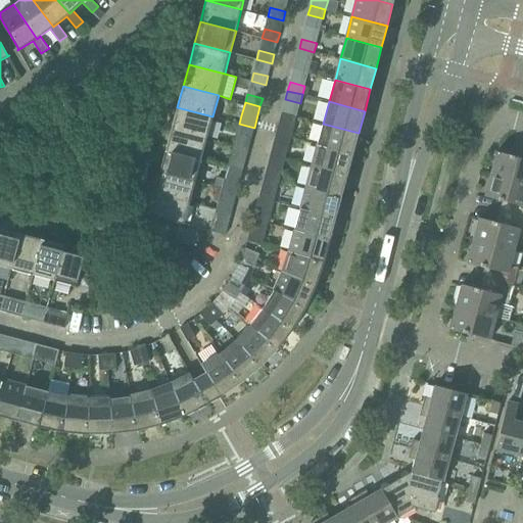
[(177,107),(172,129),(207,138),(212,116),(177,107)]
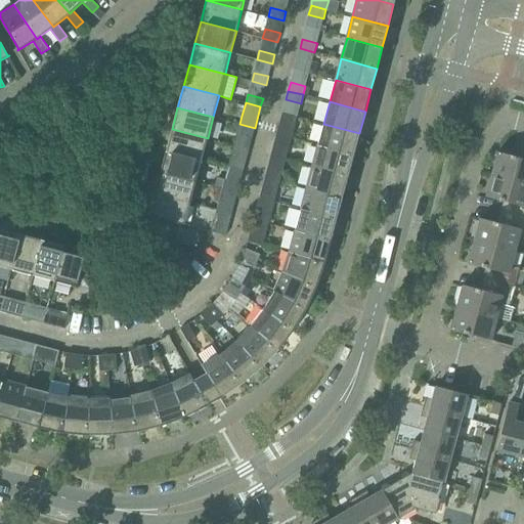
[(323,124),(318,145),(353,155),(359,133),(323,124)]
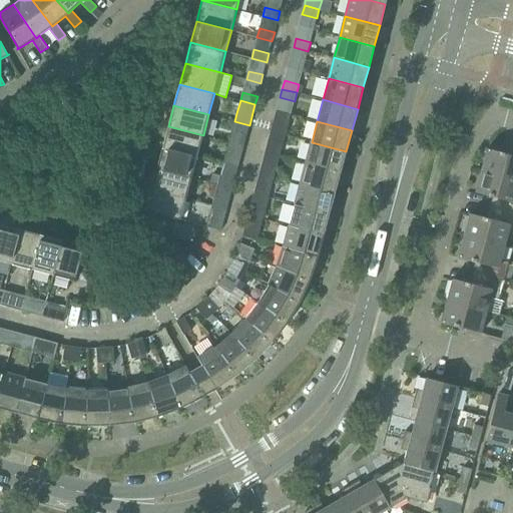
[(273,122),(271,131),(286,135),(288,126),(273,122)]
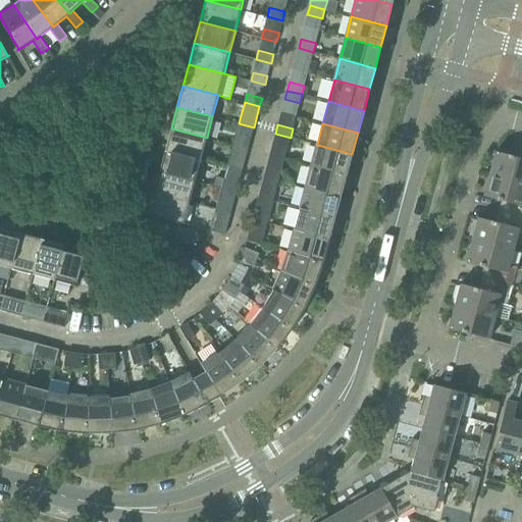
[(171,128),(165,150),(201,159),(207,138),(171,128)]
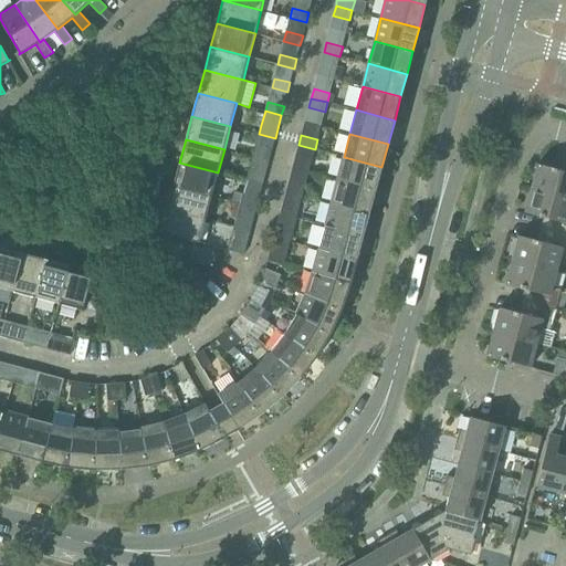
[(315,149),(299,145),(296,154),(312,158),(315,149)]
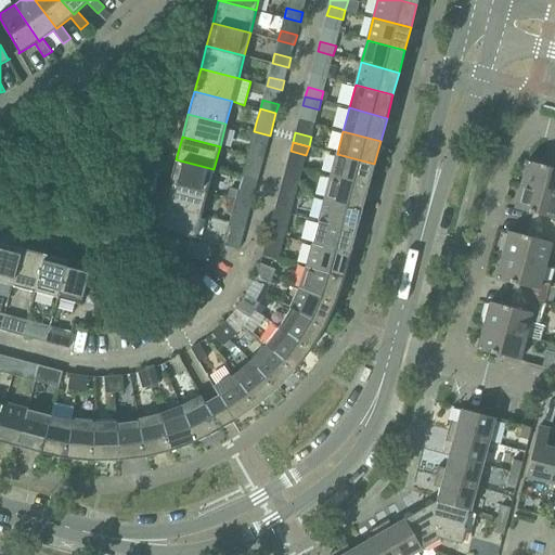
[(248,154),(263,158),(267,149),(250,144),(248,154)]
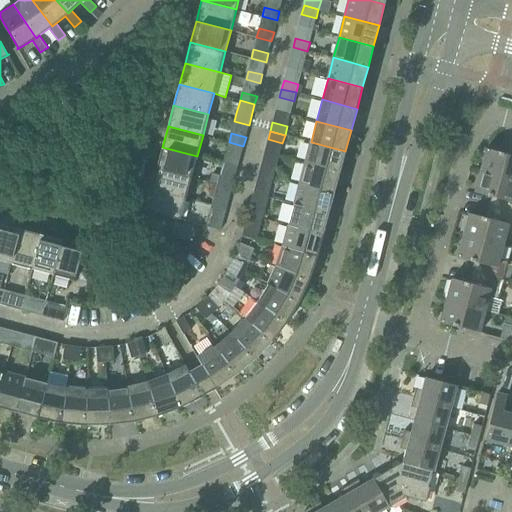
[(311,142),(305,162),(340,171),(345,151),(311,142)]
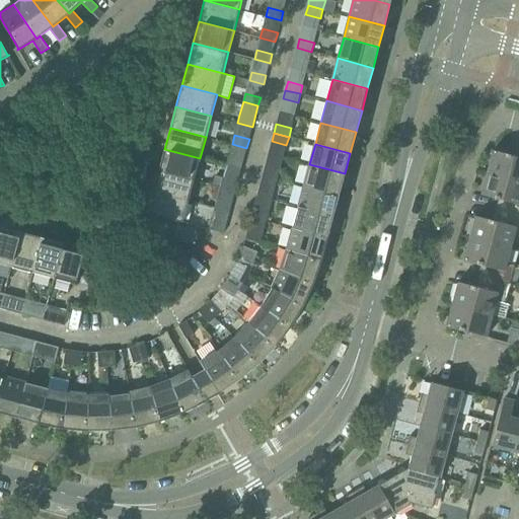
[(164,149),(159,170),(195,179),(200,158),(164,149)]
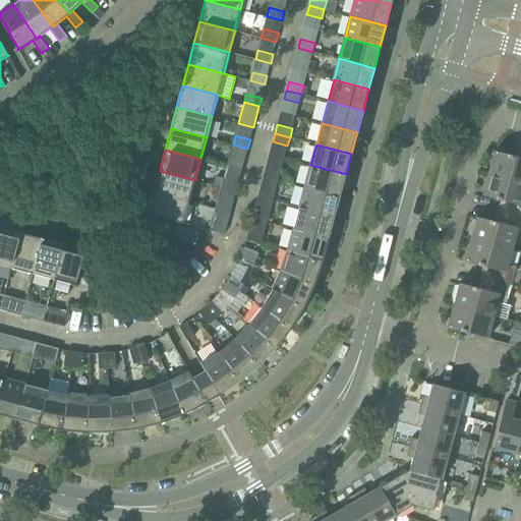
[(520,157),(495,151),(489,173),(520,181),(520,157)]
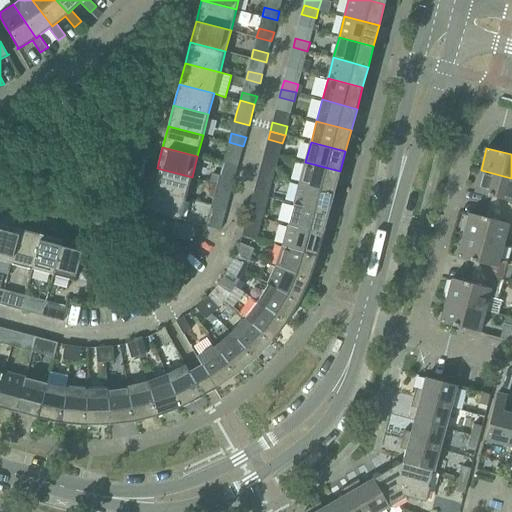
[(223,163),(238,167),(240,158),(225,154),(223,163)]
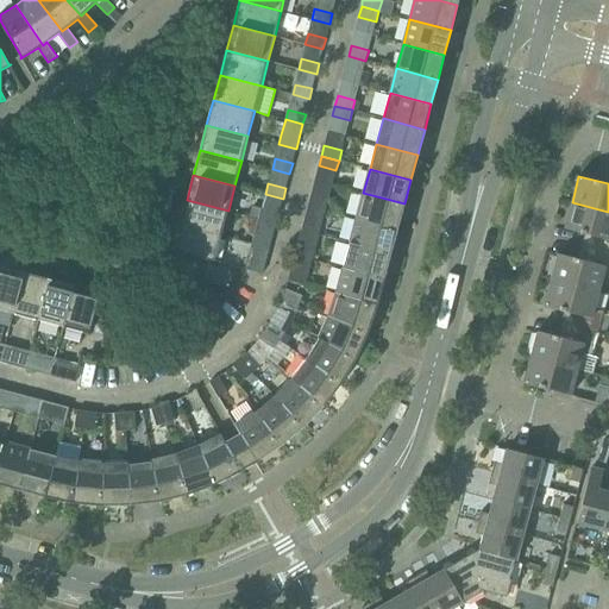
[(363,193),(357,218),(397,228),(405,203),(363,193)]
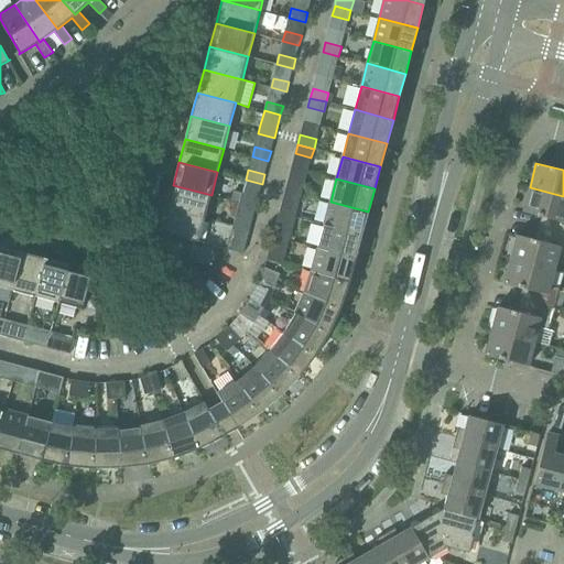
[(288,181),(285,190),(302,194),(304,184),(288,181)]
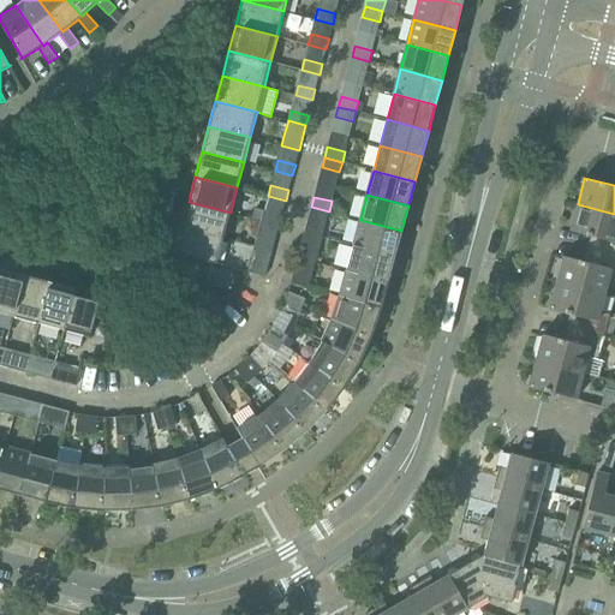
[(189,202),(181,227),(224,238),(231,213),(189,202)]
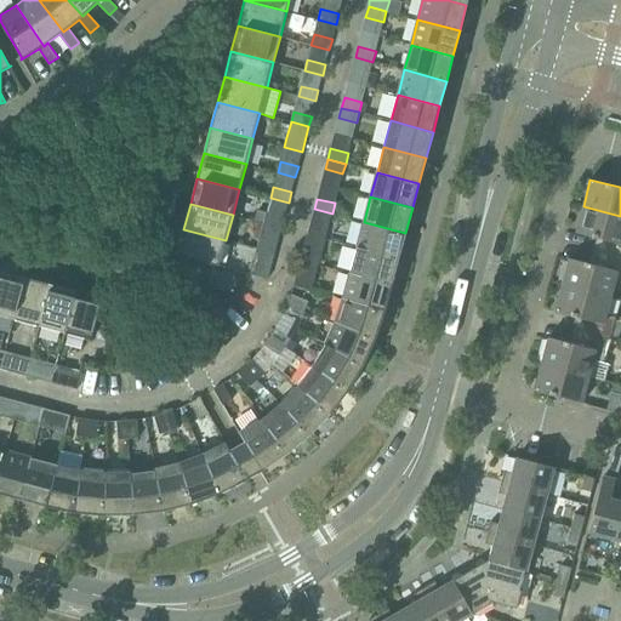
[(597,238),(593,251),(620,257),(620,216),(584,206),(576,233),(597,238)]
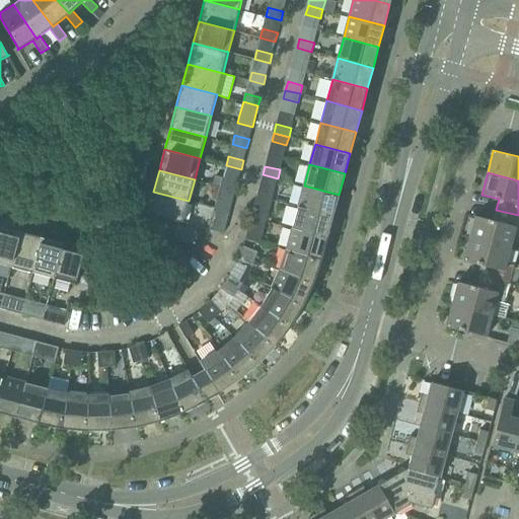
[(278,178),(263,174),(261,183),(275,188),(278,178)]
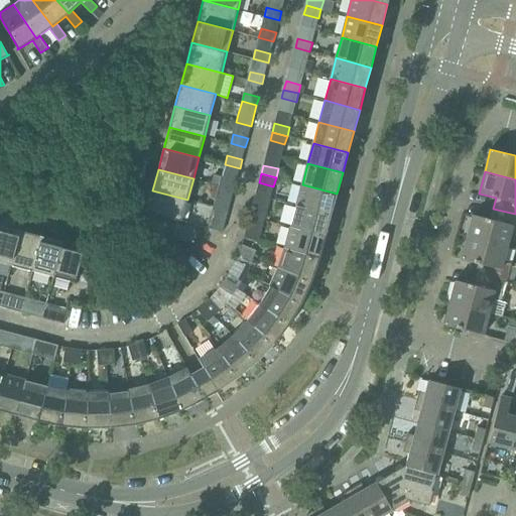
[(222,176),(219,185),(234,189),(236,180),(222,176)]
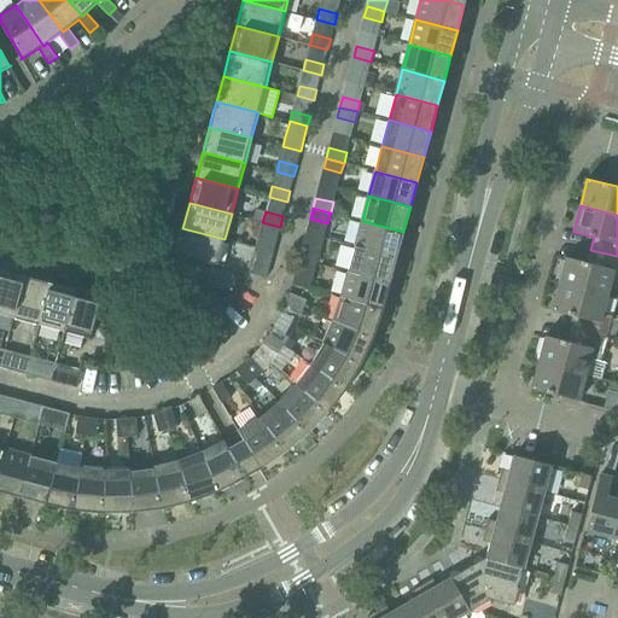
[(362,221),(355,246),(397,257),(403,232),(362,221)]
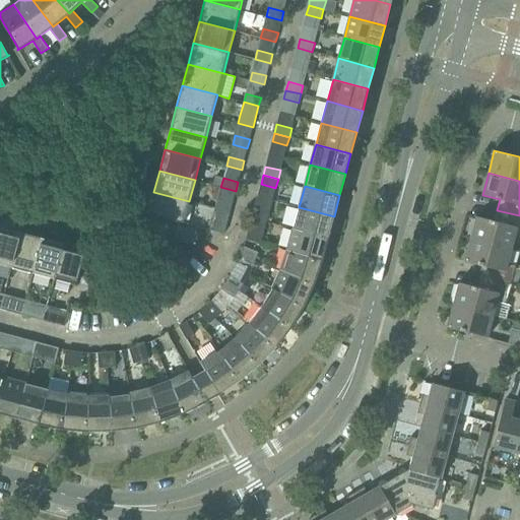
[(189,201),(153,192),(148,213),(183,222),(189,201)]
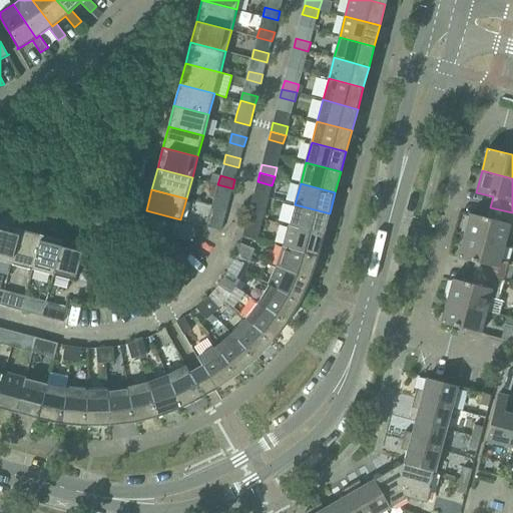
[(214,196),(212,205),(227,209),(229,199),(214,196)]
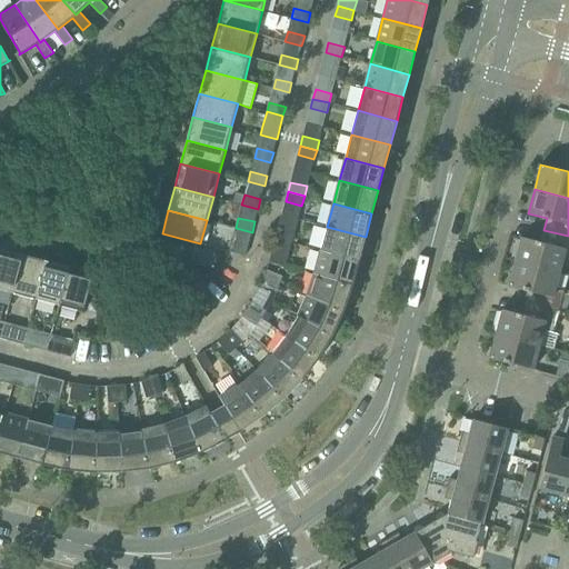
[(327,227),(321,250),(359,260),(366,237),(327,227)]
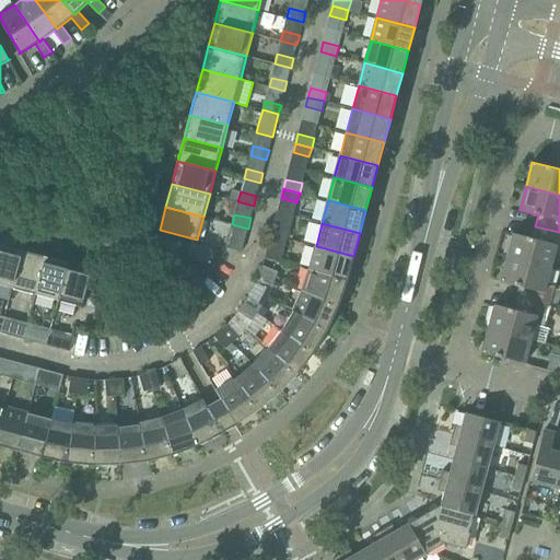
[(273,224),(271,234),(287,238),(290,229),(273,224)]
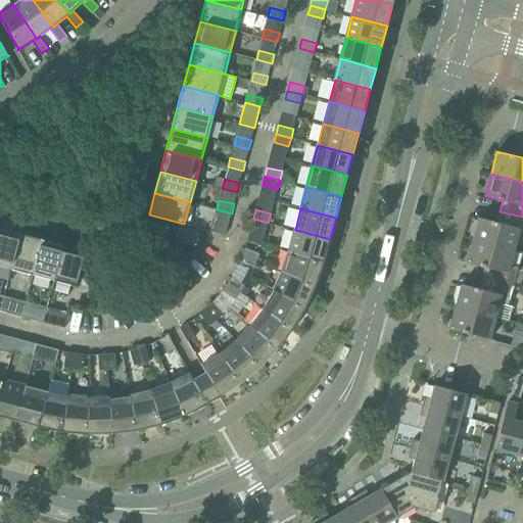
[(479,218),(473,240),(514,251),(518,237),(522,238),(522,217),(500,211),(496,222),(479,218)]
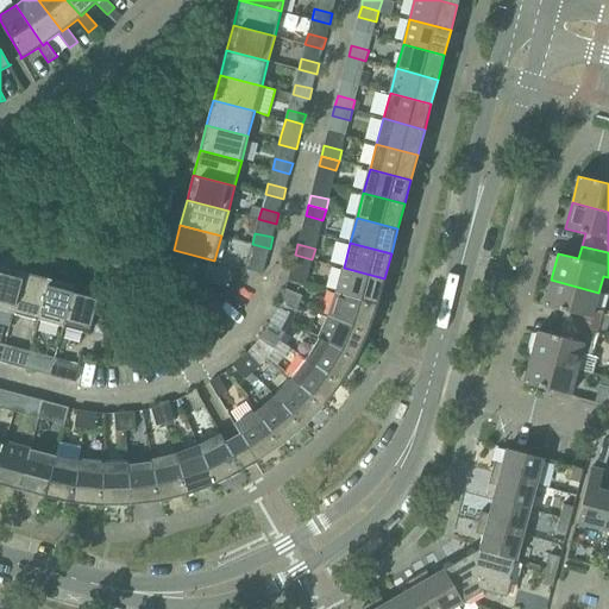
[(312,259),(295,255),(292,265),(309,270),(312,259)]
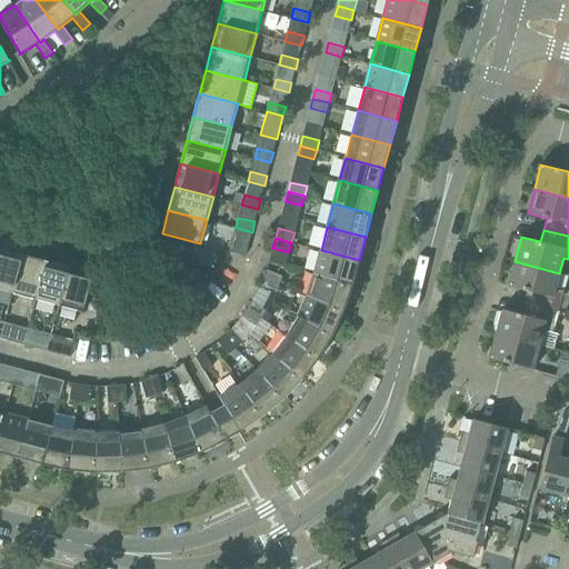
[(229,251),(246,256),(248,246),(232,241),(229,251)]
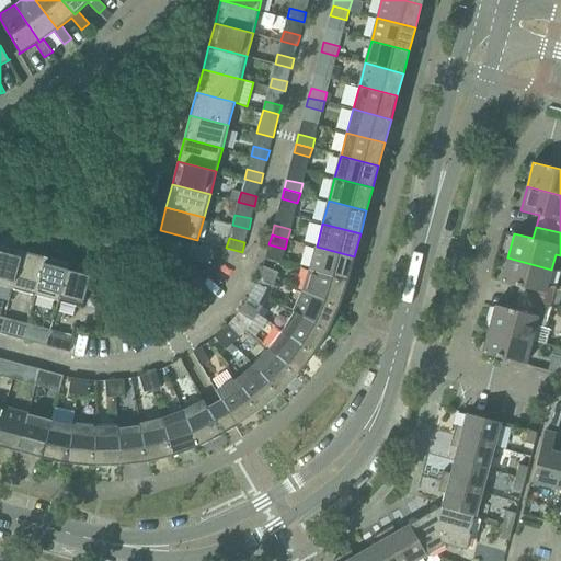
[(0,285),(13,288),(23,251),(0,244),(0,285)]
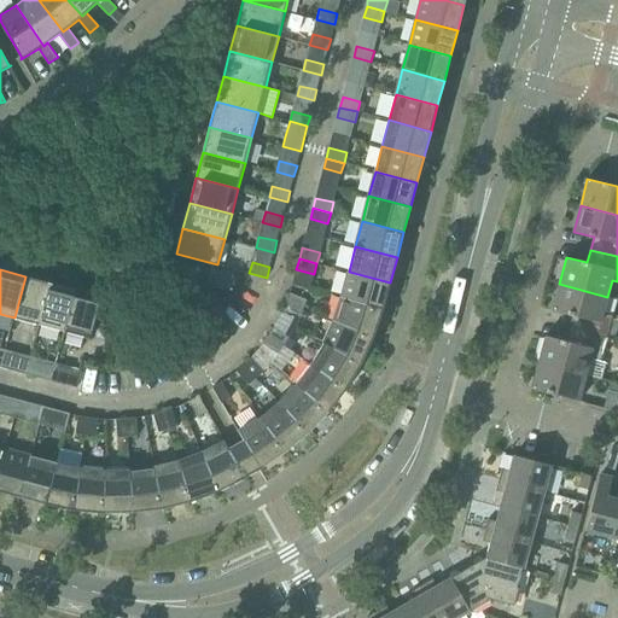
[(349,272),(342,297),(384,308),(390,283),(349,272)]
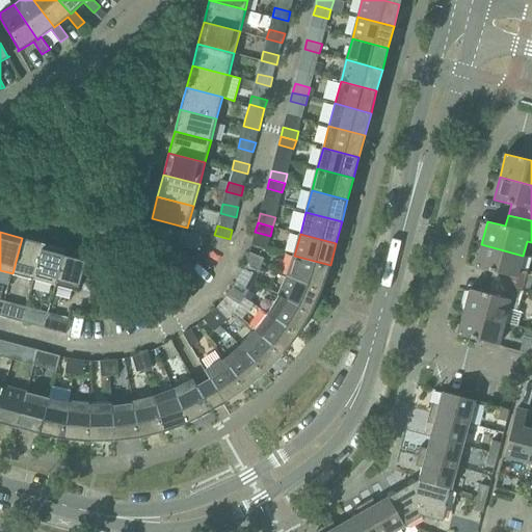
[(12,273),(34,280),(44,243),(22,238),(12,273)]
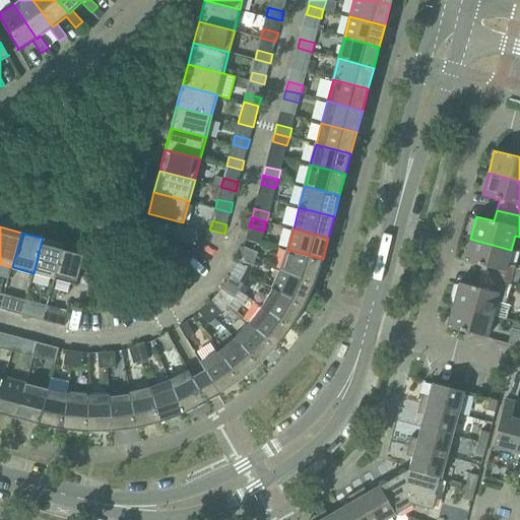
[(34,273),(54,278),(63,244),(43,238),(34,273)]
